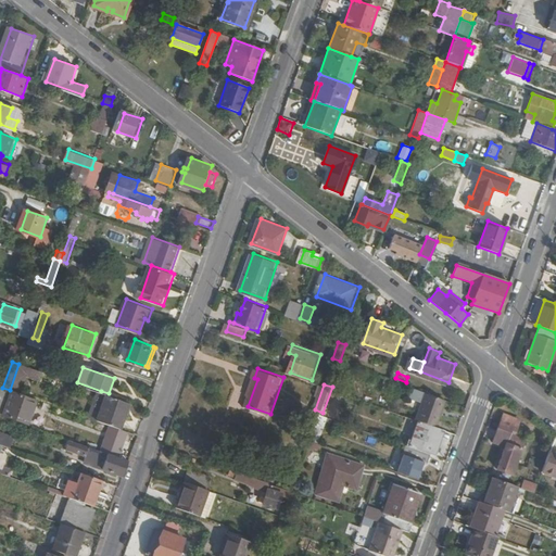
[(450,399),(416,387),(406,414),(422,419),(440,426),(450,399)]
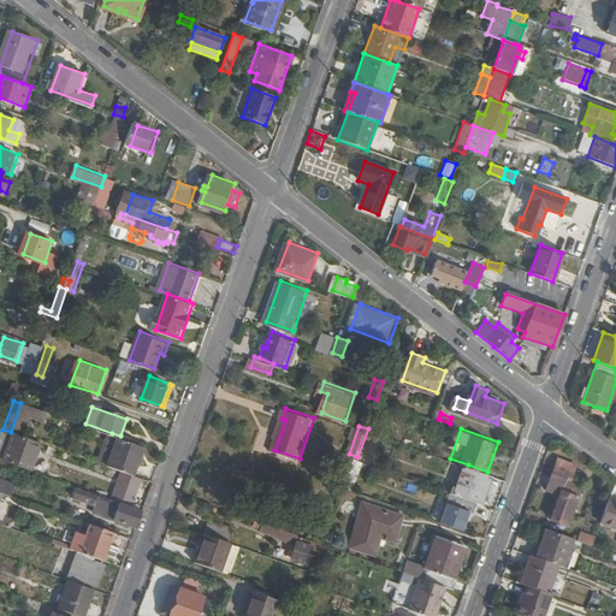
[(11,432),(3,430),(0,437),(0,439),(7,442),(11,432)]
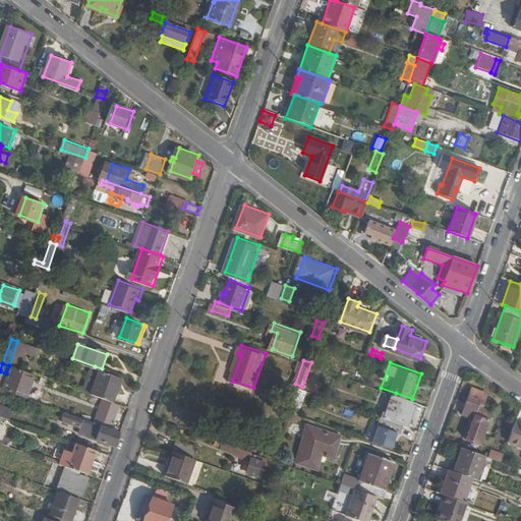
[(95,366),(88,385),(104,397),(116,401),(124,377),(102,368),(95,366)]
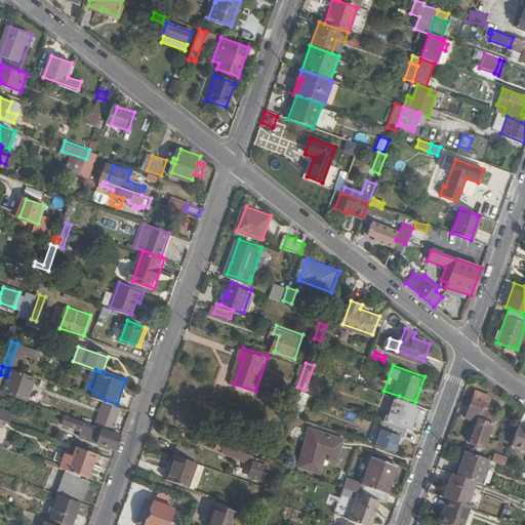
[(26,400),(33,378),(10,370),(3,392),(26,400)]
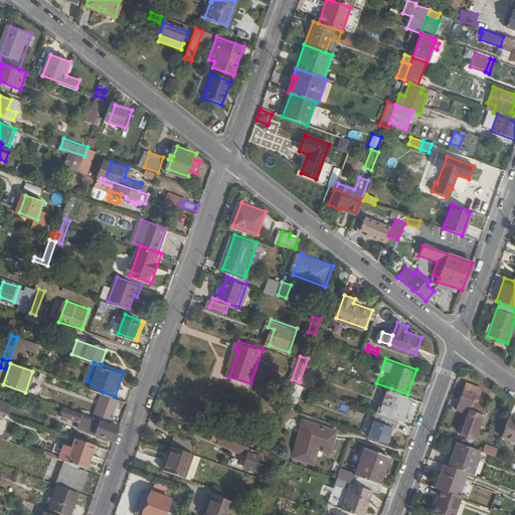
[(307,385),(299,382),(296,390),(304,393),(307,385)]
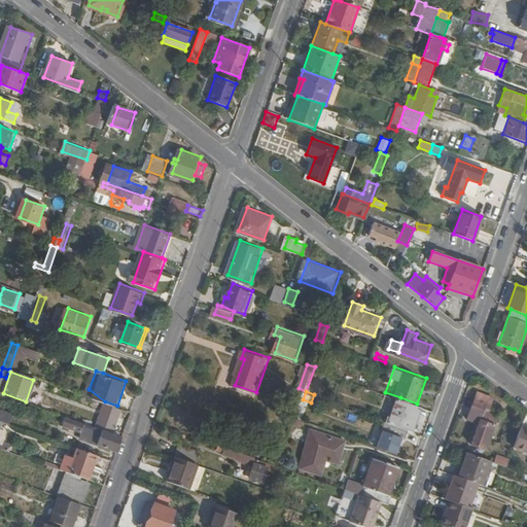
[(417,403),(400,397),(392,422),(413,429),(421,405),(417,403)]
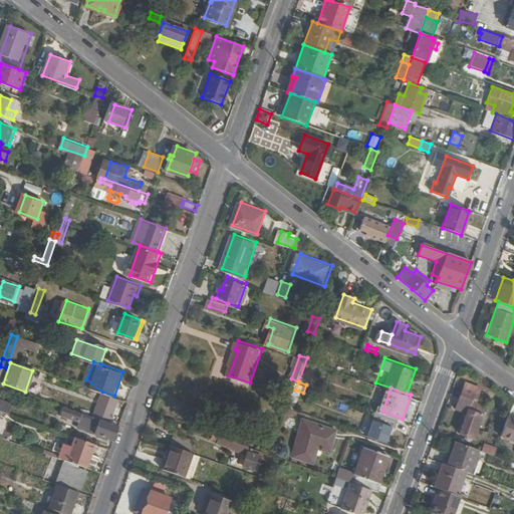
[(492,400),(478,395),(465,431),(475,435),(481,420),(484,421),(492,400)]
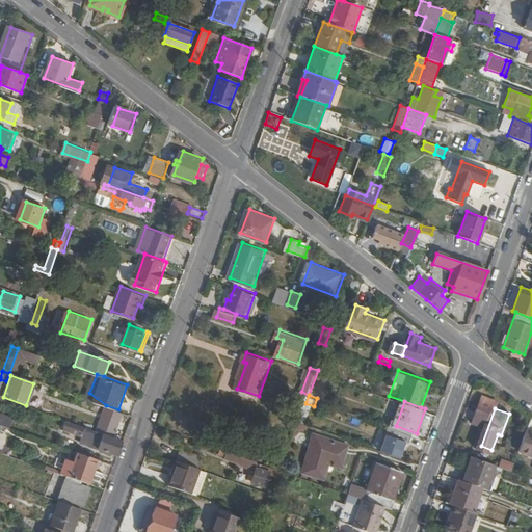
[(292,425),(297,427),(301,415),(296,413),(292,425)]
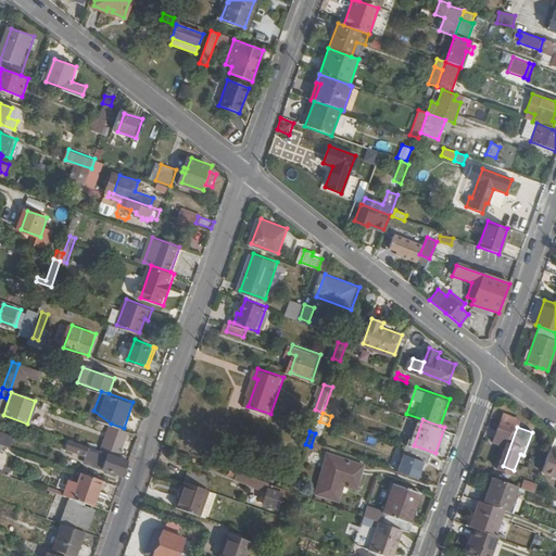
[(123,477),(128,462),(70,441),(67,449),(86,455),(84,463),(123,477)]
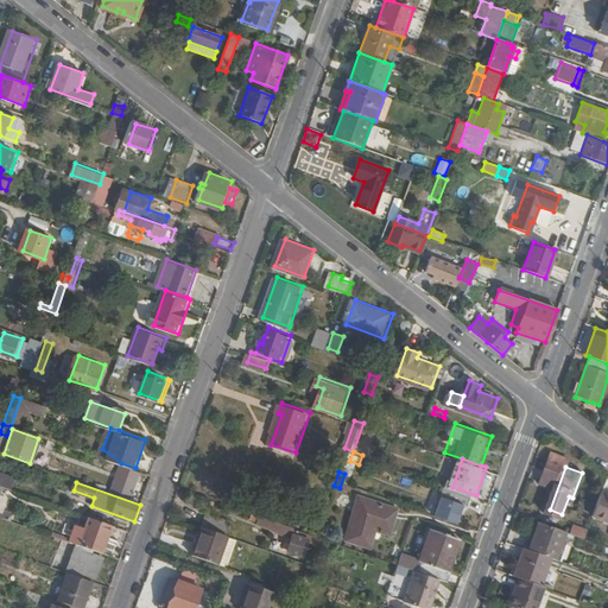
[(453,487),(449,486),(439,513),(463,523),(469,506),(472,507),(476,495),(453,487)]
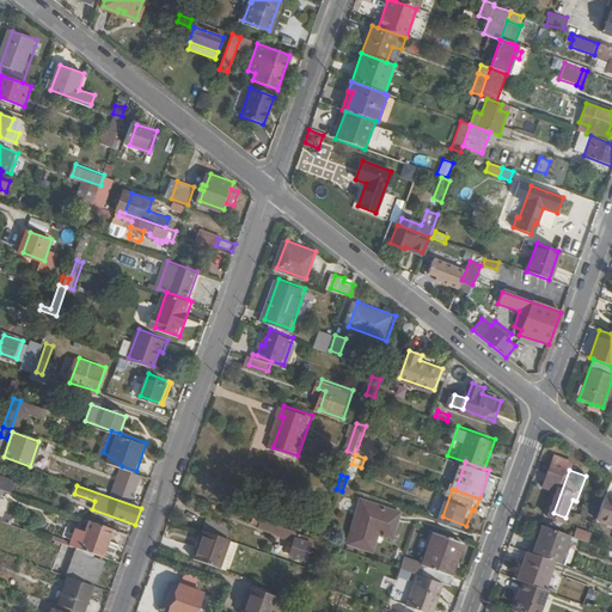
[(398,536),(404,510),(365,499),(352,542),(377,549),(381,531),(398,536)]
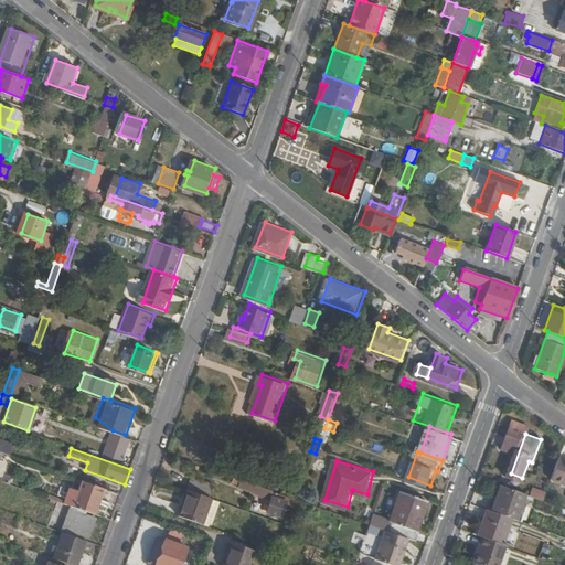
[(564,462),(557,460),(551,481),(564,486),(564,462)]
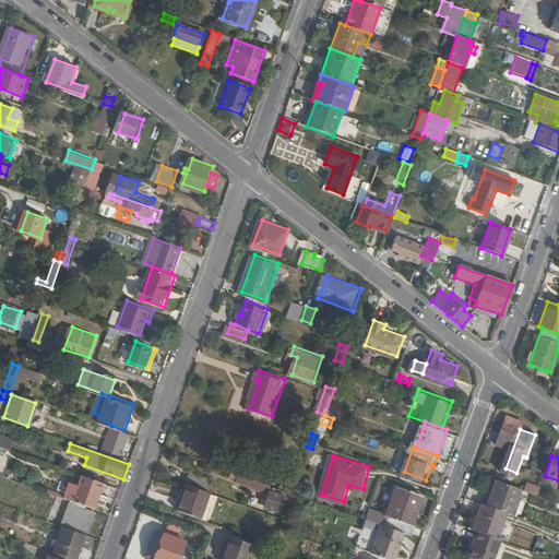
[(501,474),(500,478),(503,479),(516,484),(519,480),(501,474)]
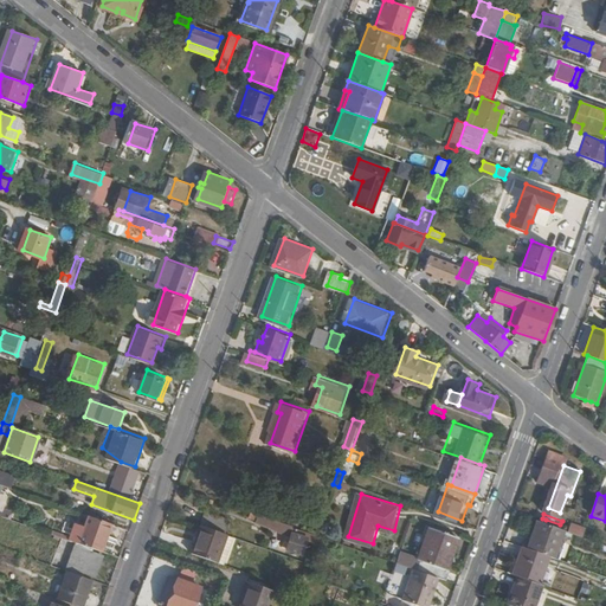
[(107,537),(111,524),(90,516),(79,545),(92,549),(98,550),(103,536),(107,537)]
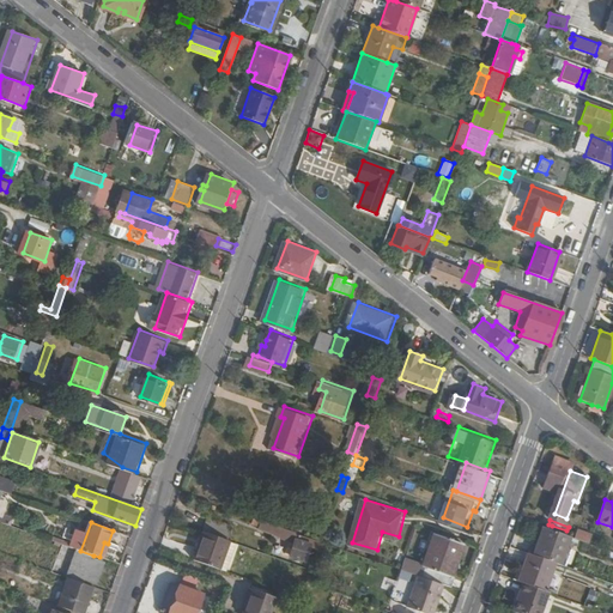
[(325,539),(285,525),(283,532),(299,538),(293,552),(310,558),(315,544),(322,546),(325,539)]
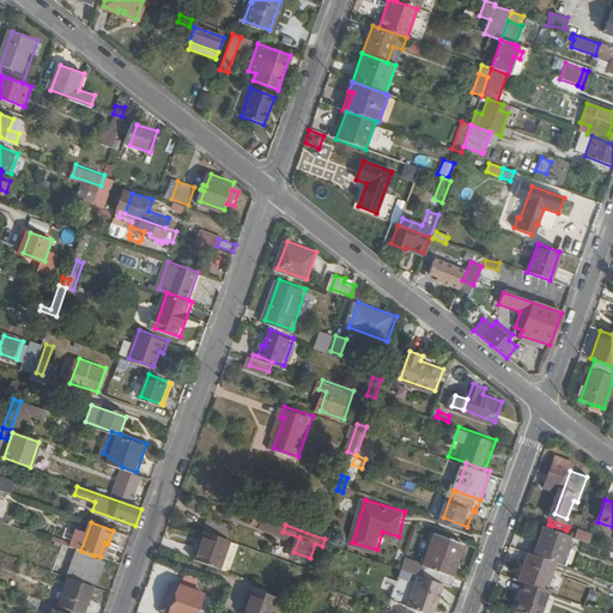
[(548,525),(542,540),(546,541),(552,526),(548,525)]
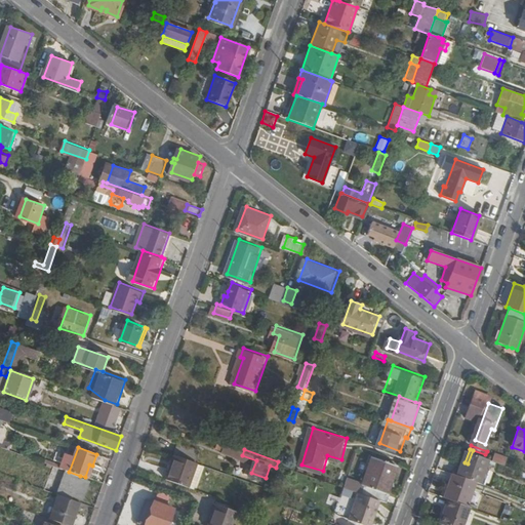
[(465,465),(461,473),(482,480),(484,481),(492,457),(485,454),(473,450),(468,463),(465,462),(465,465)]
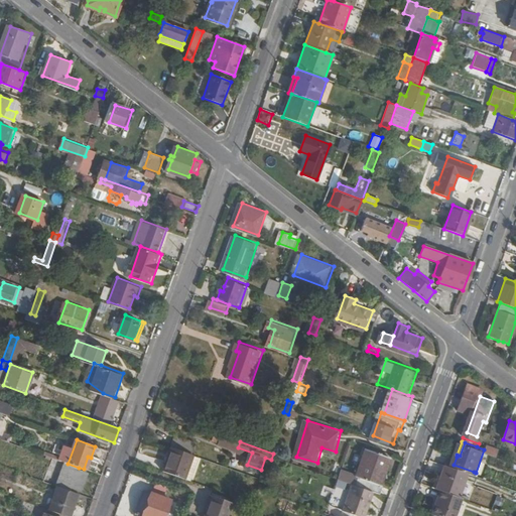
[(191,460),(174,447),(172,446),(164,470),(185,478),(191,460)]
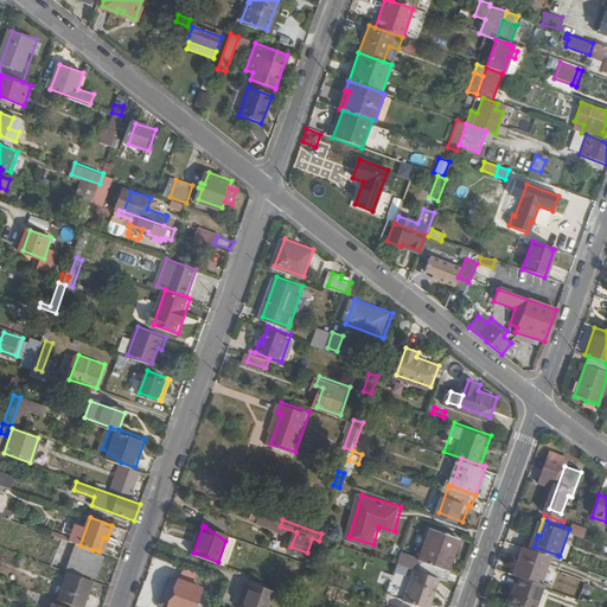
[(428,560),(425,570),(442,577),(452,580),(455,569),(453,569),(464,536),(438,526),(426,558),(428,560)]
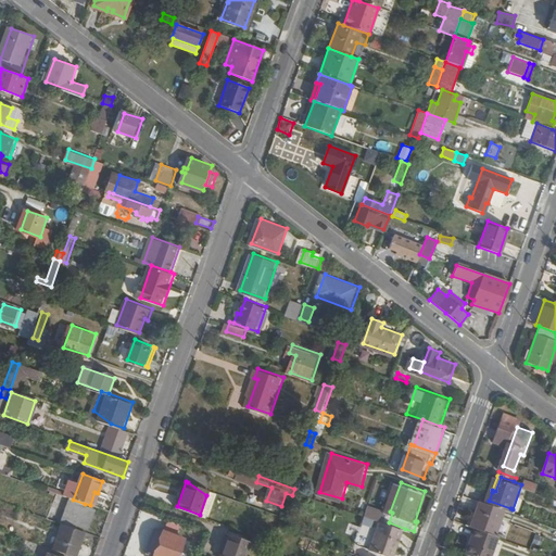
[(521,484),(513,509),(517,510),(526,485),(521,484)]
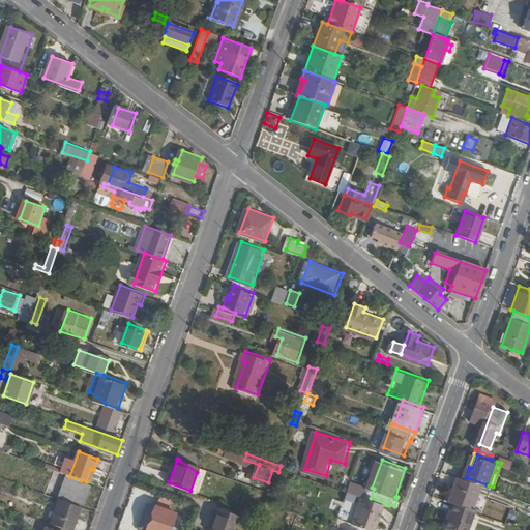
[(68,503),(72,504),(74,501),(84,504),(90,487),(80,482),(81,480),(69,476),(66,475),(58,499),(61,500),(68,503)]
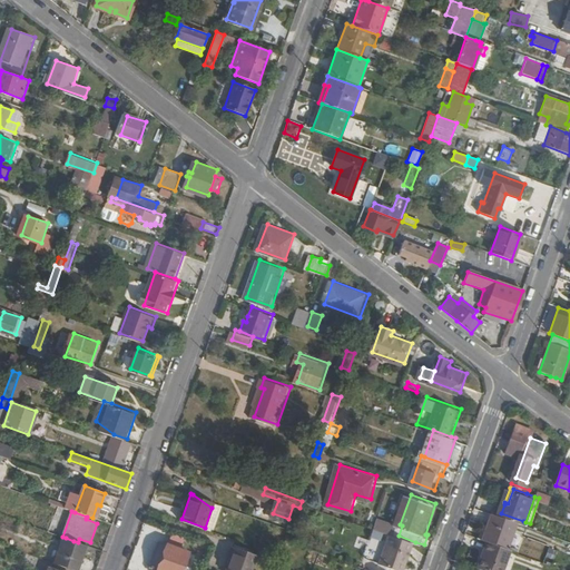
[(481,536),(492,540),(495,530),(492,529),(499,512),(498,512),(497,511),(481,536)]
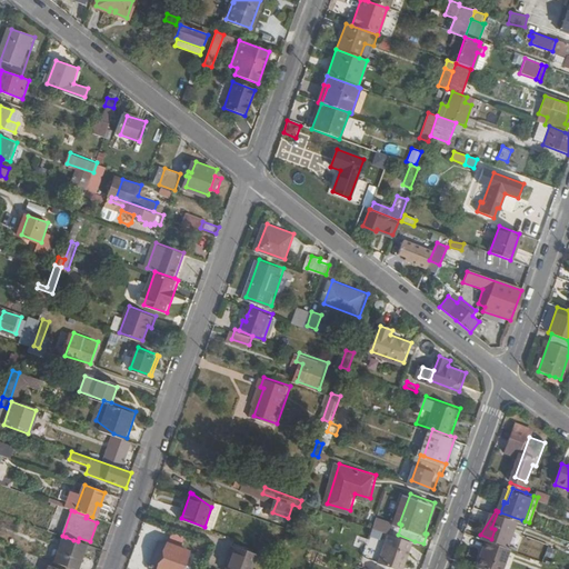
[(512,547),(522,520),(500,512),(498,511),(491,528),(495,529),(491,539),(512,547)]
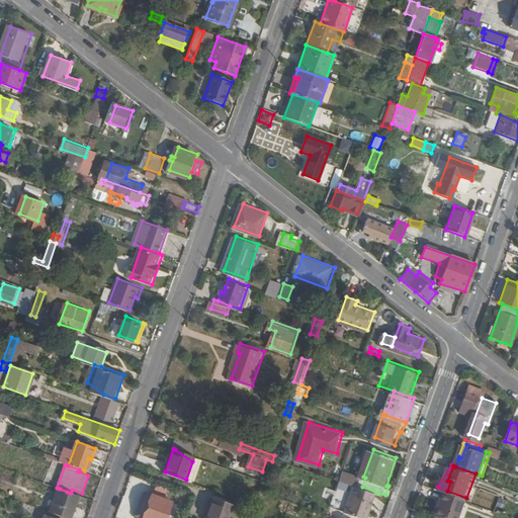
[(353,486),(355,475),(341,472),(339,483),(353,486)]
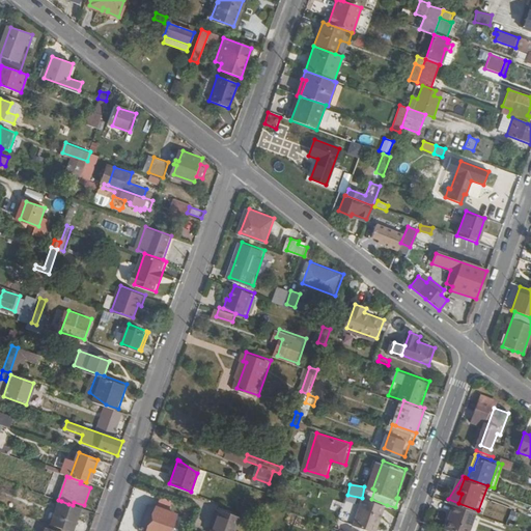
[(375,530),(378,530),(387,505),(371,499),(367,498),(358,525),(375,530)]
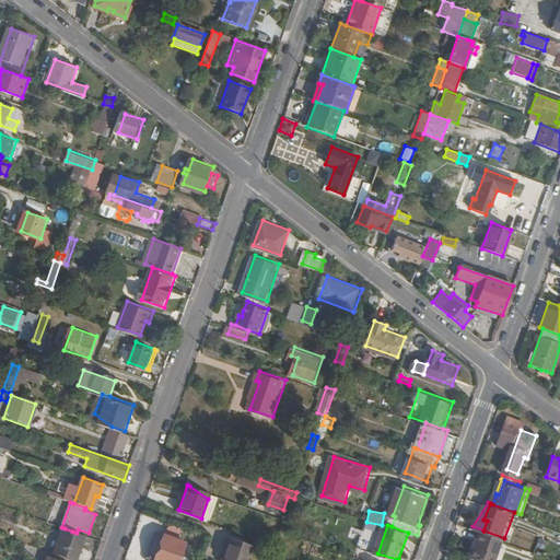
[(71,533),(72,532),(65,528),(57,550),(66,553),(76,558),(83,537),(71,533)]
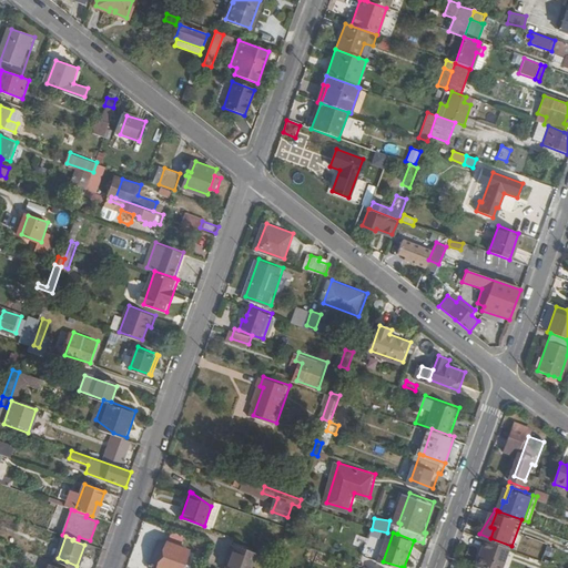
[(180,567),(189,549),(166,540),(156,567),(180,567)]
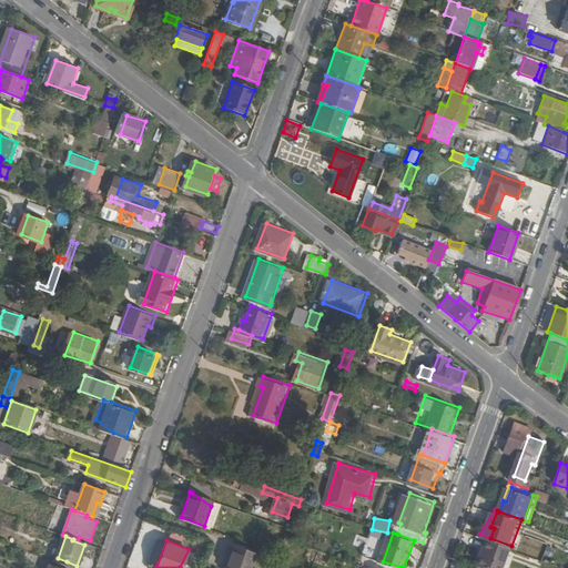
[(501,567),(508,550),(484,541),(475,565),(483,567),(501,567)]
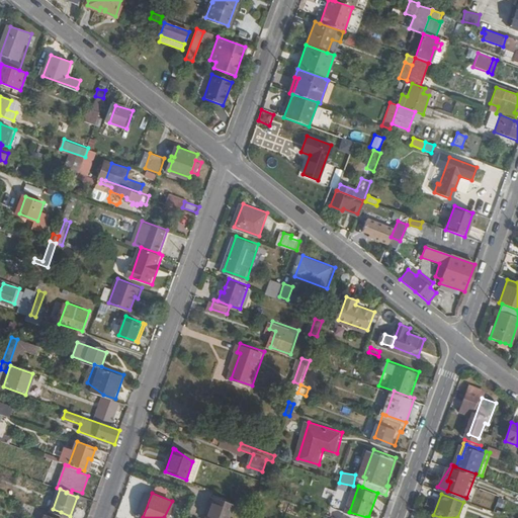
[(80,498),(77,497),(70,516),(73,517),(80,498)]
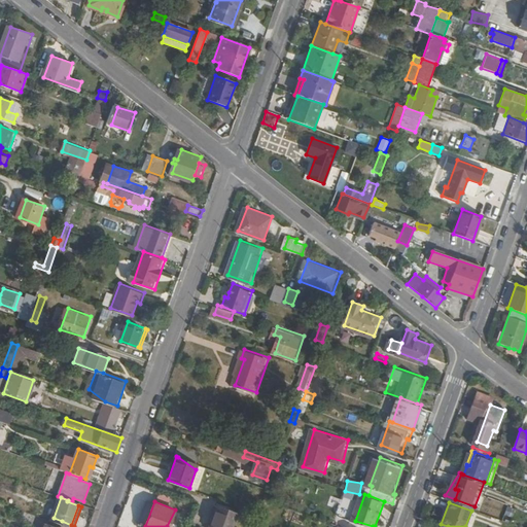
[(233,526),(238,513),(217,505),(209,526),(233,526)]
